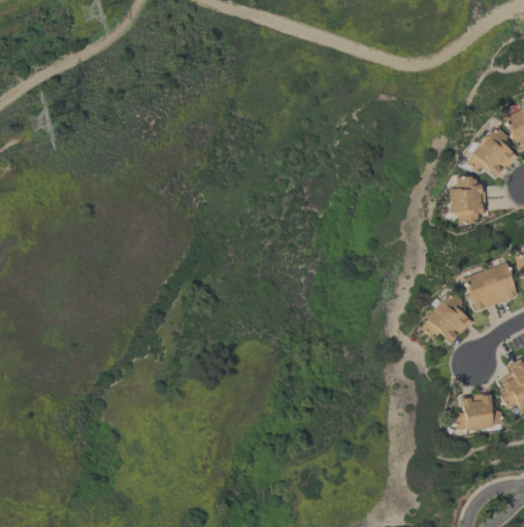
[(519,146),(515,138),(514,139),(503,118),(523,108),(523,106),(522,104),(523,103),(523,146),(521,147),(519,146)]
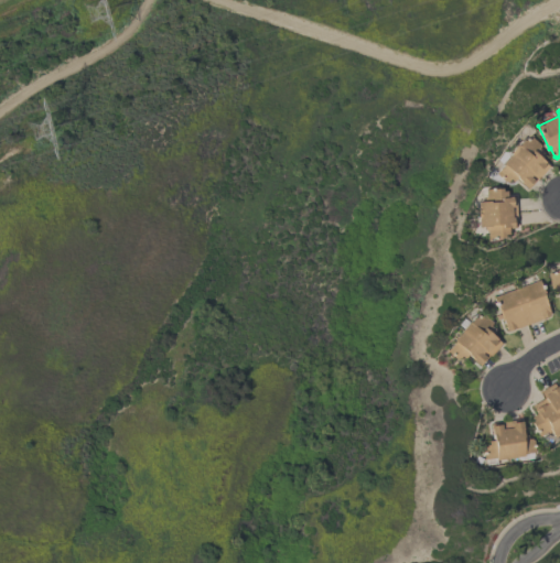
[(530,190),(523,183),(524,181),(519,176),(515,181),(513,180),(509,182),(508,181),(507,182),(497,174),(506,164),(505,163),(514,153),(513,152),(519,144),(520,144),(525,140),(529,140),(532,136),(544,145),(540,149),(546,152),(541,158),(552,166),(541,180),(540,179),(530,190)]
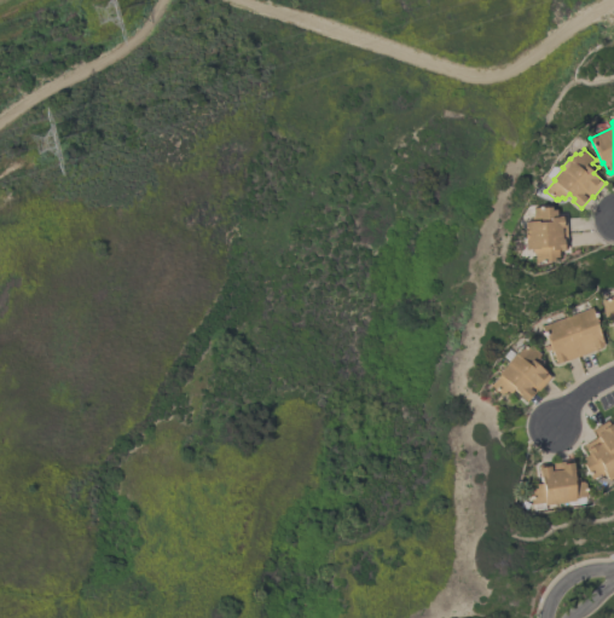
[(561,258),(556,258),(557,261),(548,261),(548,263),(538,263),(538,254),(536,252),(536,249),(527,249),(526,221),(534,220),(533,218),(536,215),(536,207),(554,207),(554,209),(559,209),(559,215),(563,215),(565,217),(568,217),(569,249),(567,250),(567,252),(562,252),(562,249),(561,249),(561,258)]
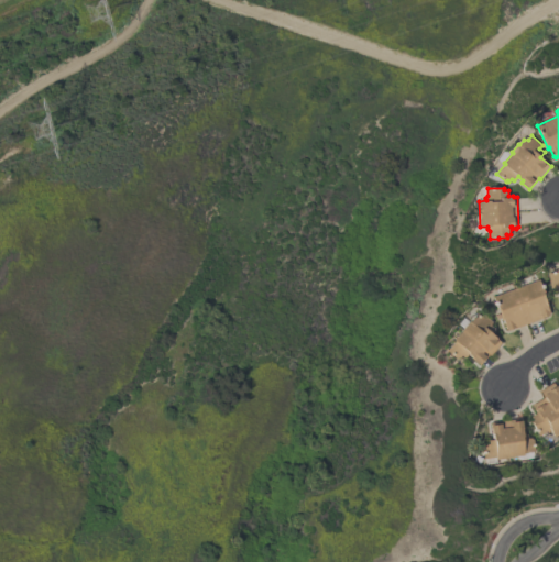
[(558,291),(554,293),(549,274),(556,272),(557,268),(558,268),(558,291)]
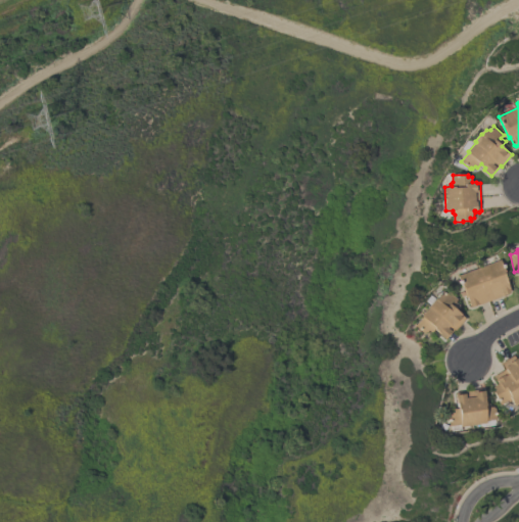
[(513,292),(505,295),(505,296),(479,305),(478,304),(472,307),(472,305),(471,306),(468,297),(460,275),(502,259),(506,272),(505,272),(513,292)]
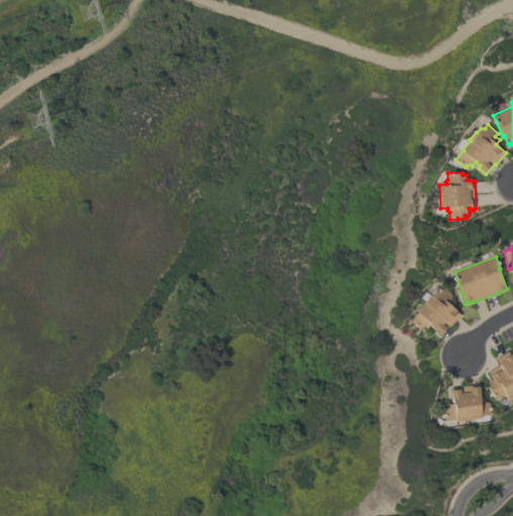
[(441,335),(433,329),(434,328),(430,325),(427,328),(425,326),(422,329),(421,328),(420,329),(411,322),(419,313),(418,312),(425,303),(424,302),(431,294),(432,295),(436,291),(439,291),(442,287),(453,296),(451,298),(455,302),(452,306),(463,314),(452,327),(449,325),(441,335)]
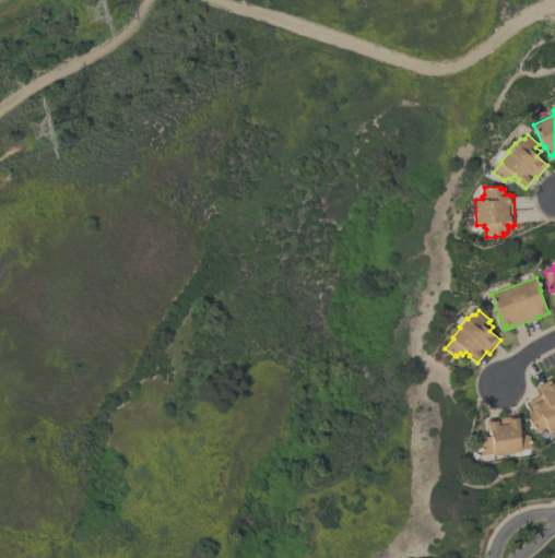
[(554,434),(553,435),(550,428),(546,430),(544,429),(538,434),(535,429),(536,428),(534,425),(533,426),(529,419),(531,417),(529,414),(534,412),(531,407),(532,406),(530,403),(542,395),(538,389),(551,381),(553,383),(554,383),(554,434)]
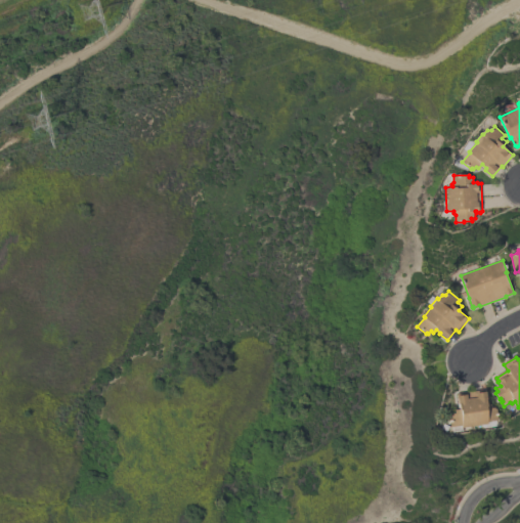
[(459,394),(487,390),(489,400),(488,400),(489,405),(492,405),(493,408),(496,408),(496,410),(499,409),(501,421),(489,422),(490,425),(465,429),(464,426),(452,428),(451,415),(458,413),(457,409),(461,409),(459,394)]
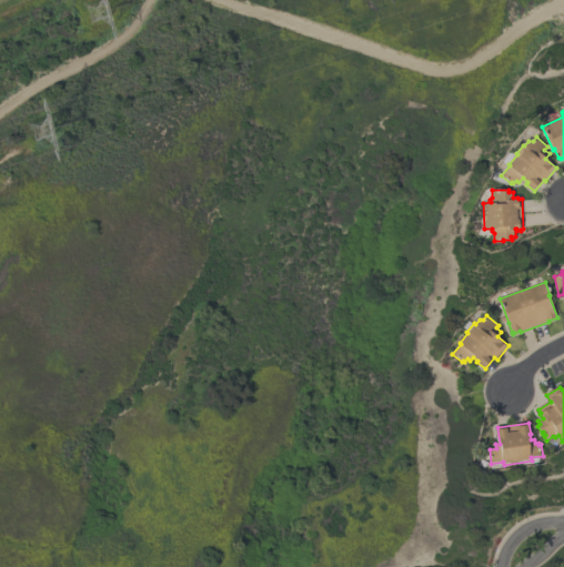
All buildings are outlined.
